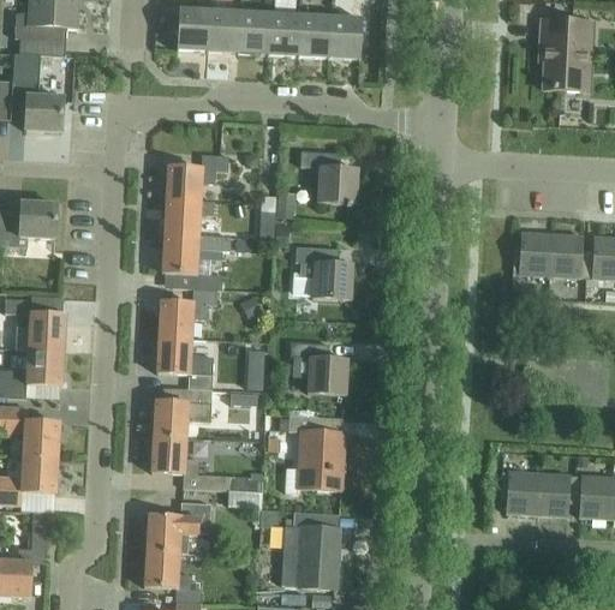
[(29,0),(29,15),(15,13),(15,39),(19,39),(18,54),(64,57),(66,27),(76,28),(77,0),(29,0)]
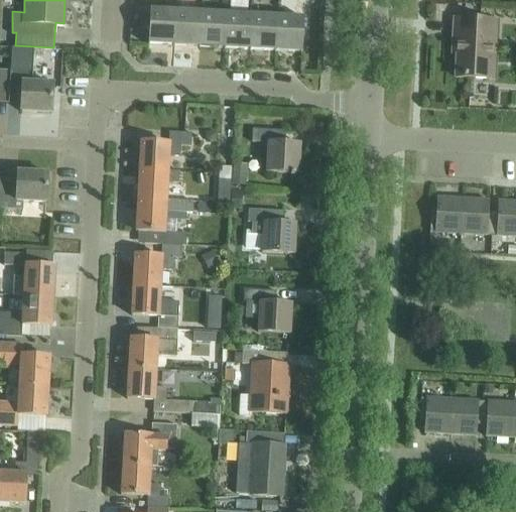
[(226,11),(224,47),(250,48),(252,12),(247,12),(248,0),(230,0),(229,11),(226,11)]
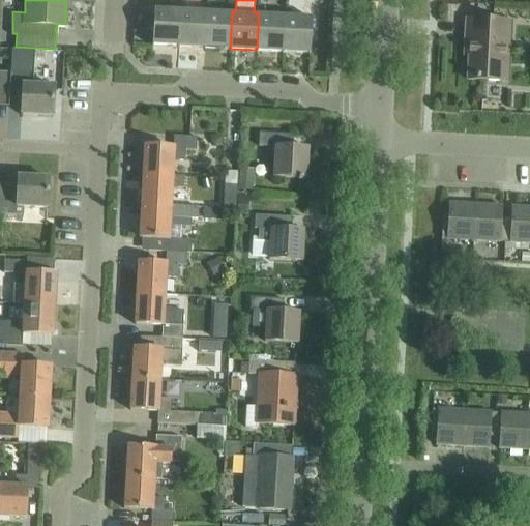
[(151,44),(178,46),(180,8),(153,7),(151,44)]
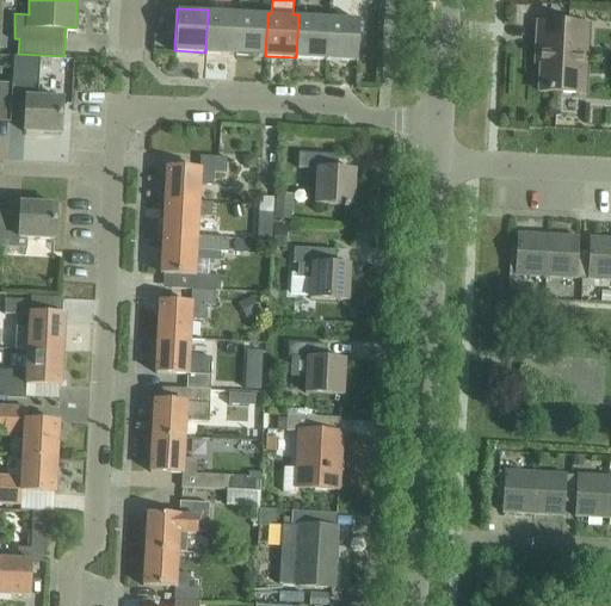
[(205,53),(235,54),(238,12),(208,10),(205,53)]
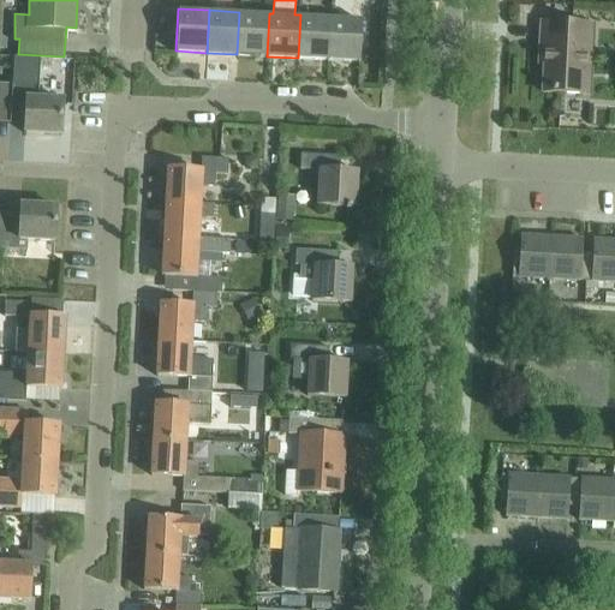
[(237,54),(267,57),(269,13),(239,12),(237,54)]
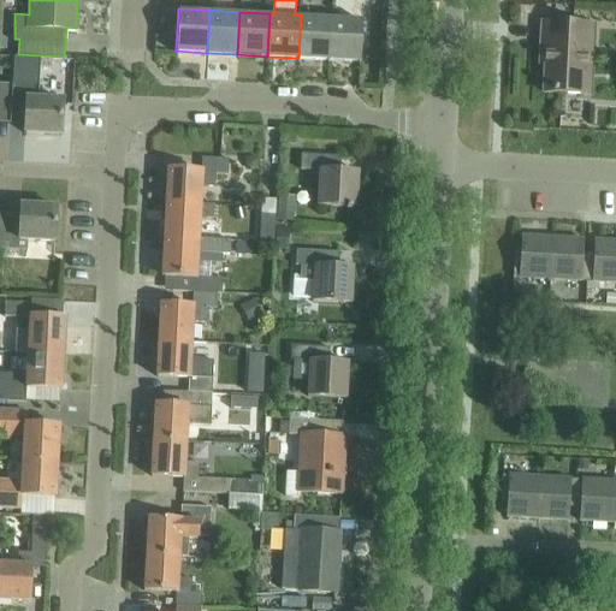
[(298,58),(329,59),(331,17),(301,15),(298,58)]
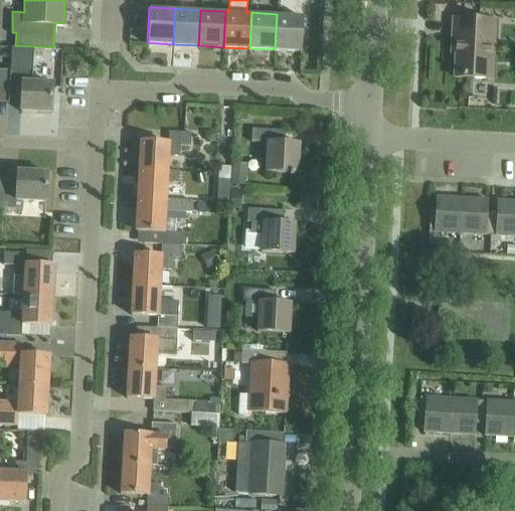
[(277,14),(275,49),(300,51),(302,15),(277,14)]
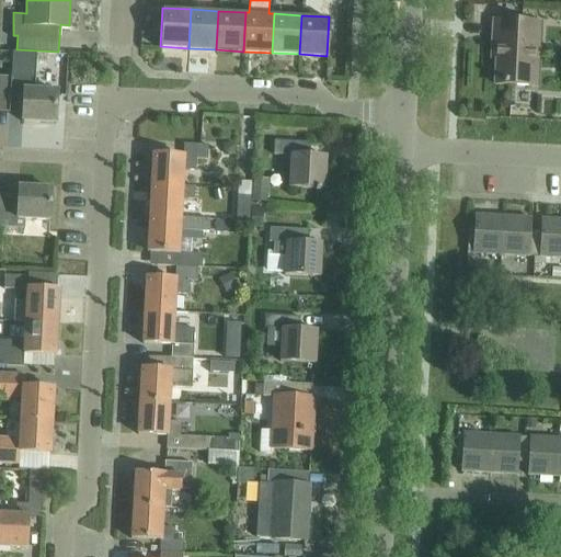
[(541,41),(542,20),(494,18),(493,38),(497,38),(495,81),(534,83),(536,41),(541,41)]
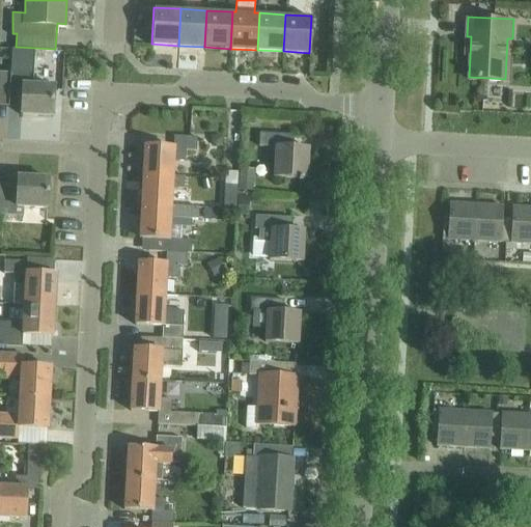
[(0,102),(9,103),(11,70),(0,68),(0,102)]
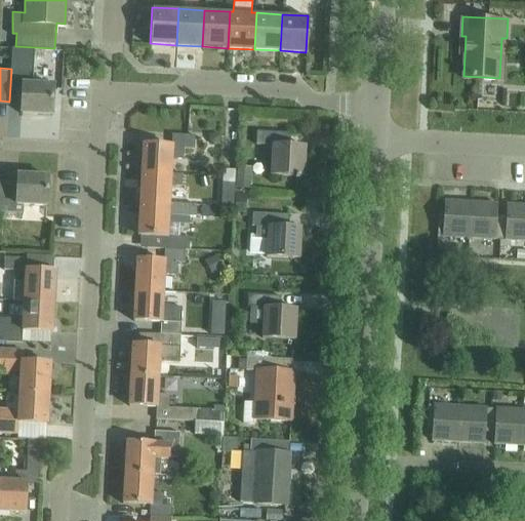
[(11,69),(9,102),(22,103),(21,110),(52,112),(54,82),(33,81),(33,70),(11,69)]
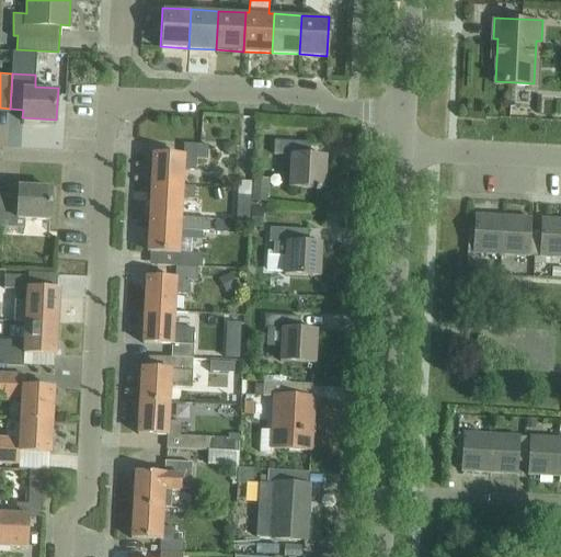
[(289,185),(324,186),(325,155),(306,154),(306,140),(274,138),(273,152),(290,154),(289,185)]
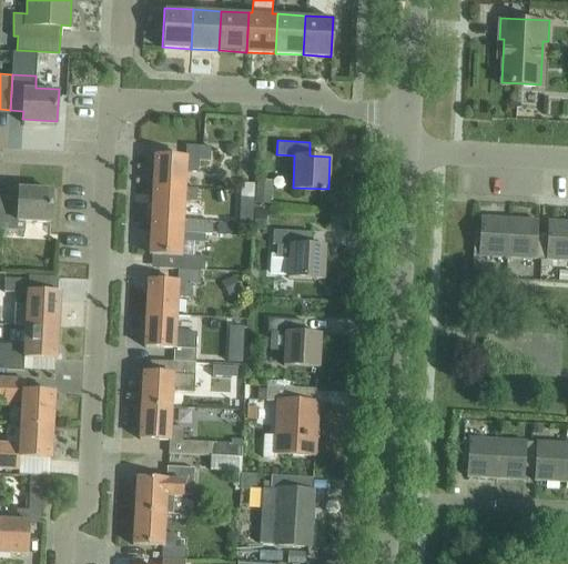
[(155,154),(153,187),(186,189),(186,185),(186,169),(200,170),(200,159),(211,159),(212,144),(188,143),(185,155),(155,154)]
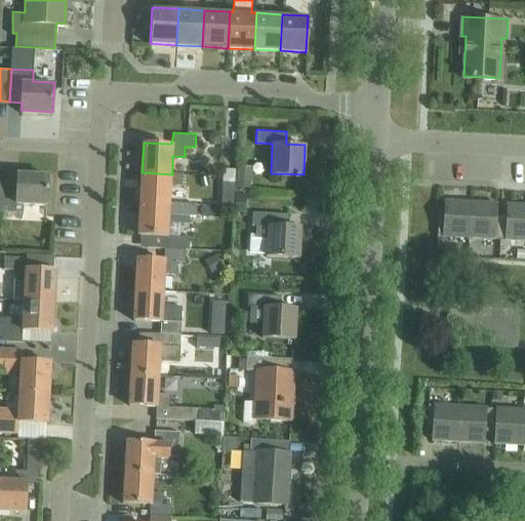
[(142,172),(140,203),(170,204),(170,202),(171,184),(182,184),(183,172),(172,171),(172,174),(142,172)]
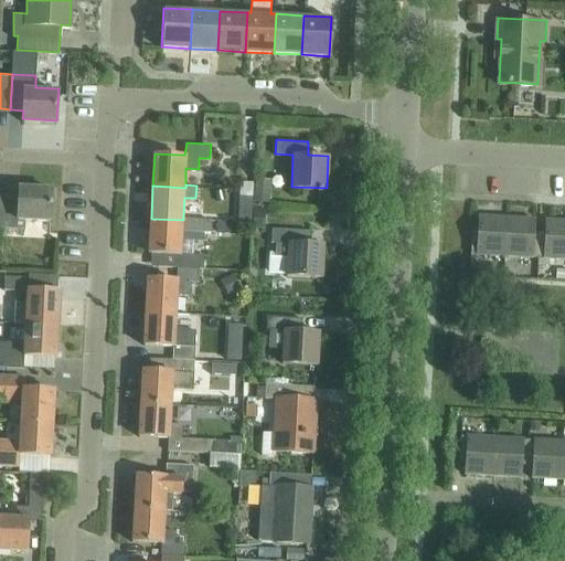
[(6,199),(3,225),(25,228),(27,218),(50,219),(52,188),(20,186),(19,200),(6,199)]
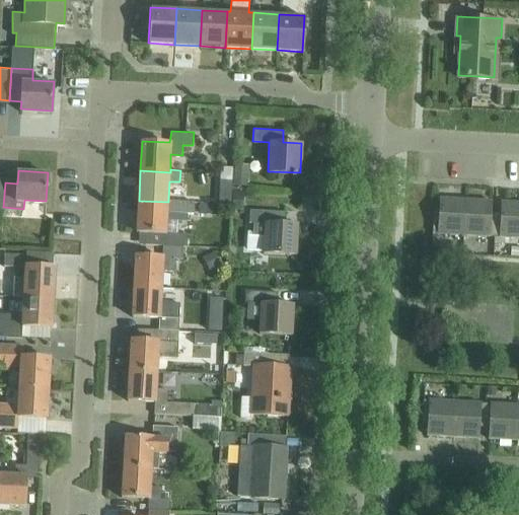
[(198,174),(200,182),(208,180),(206,172),(198,174)]
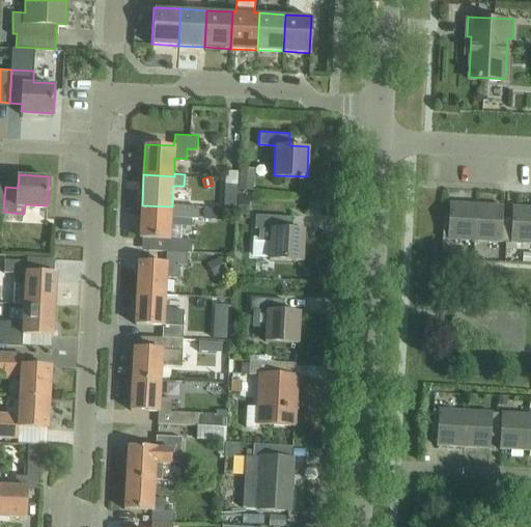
[(224,207),(236,209),(239,184),(225,183),(224,207)]
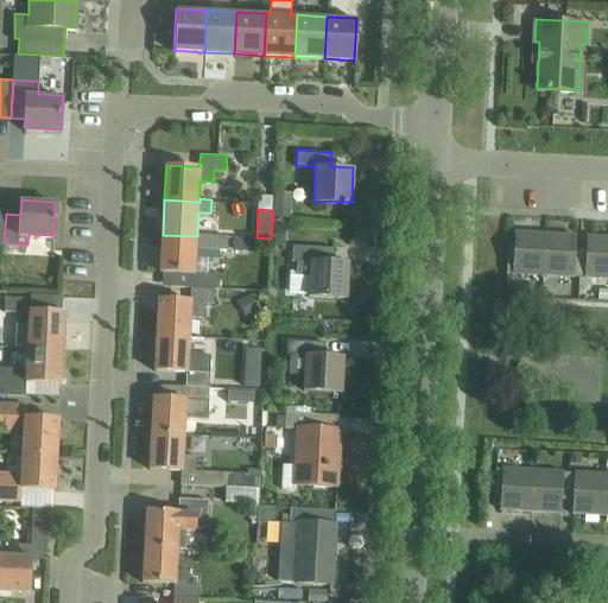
[(507,272),(544,273),(546,233),(515,230),(515,245),(508,243),(507,272)]
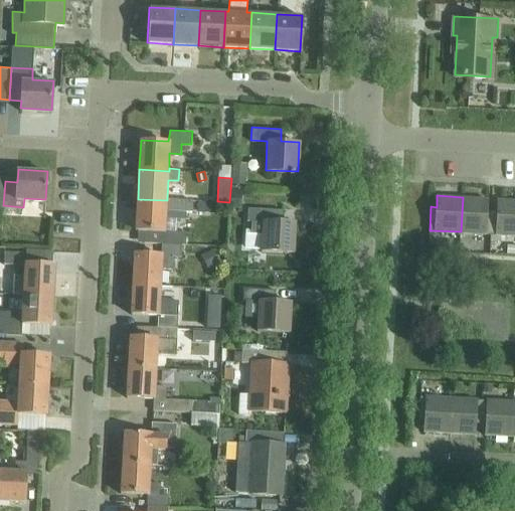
[(461,231),(491,233),(492,209),(488,209),(488,198),(463,197),(461,231)]
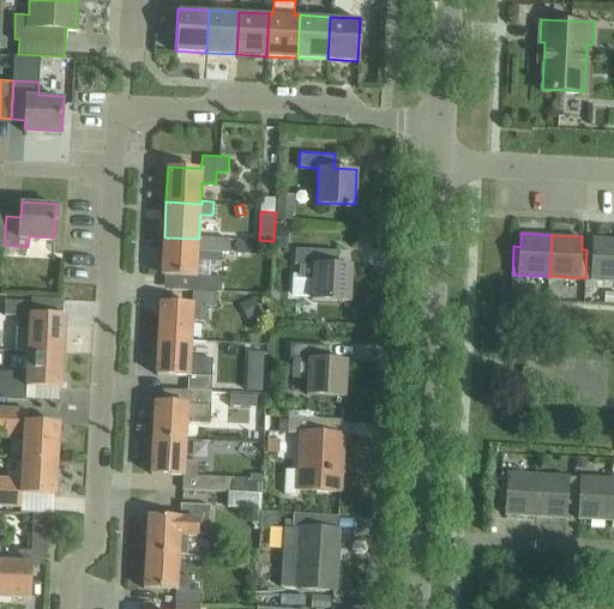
[(193,288),(193,289),(217,290),(221,290),(222,275),(197,275),(198,249),(212,249),(229,251),(230,237),(212,236),(199,236),(199,239),(164,237),(162,272),(173,272),(173,287),(193,288)]
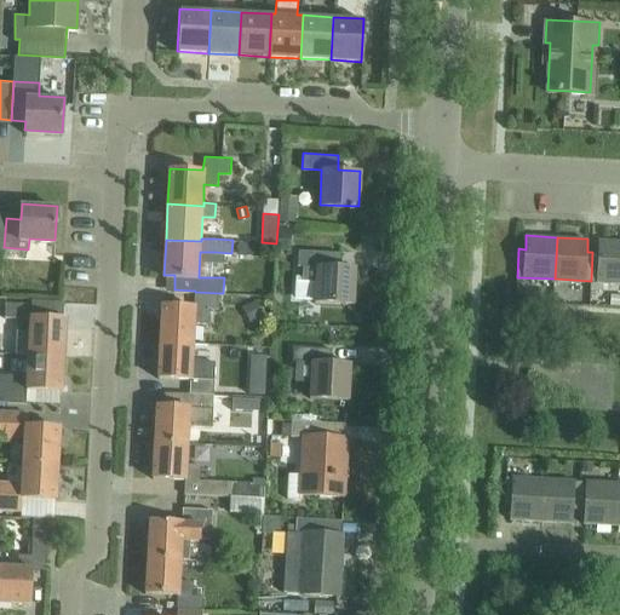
[(591,281),(619,282),(619,239),(600,239),(600,253),(592,252),(591,281)]
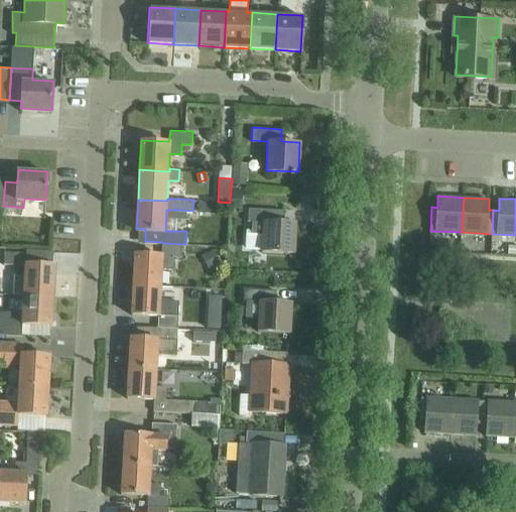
[(217,202),(205,202),(205,211),(217,211),(217,202)]
